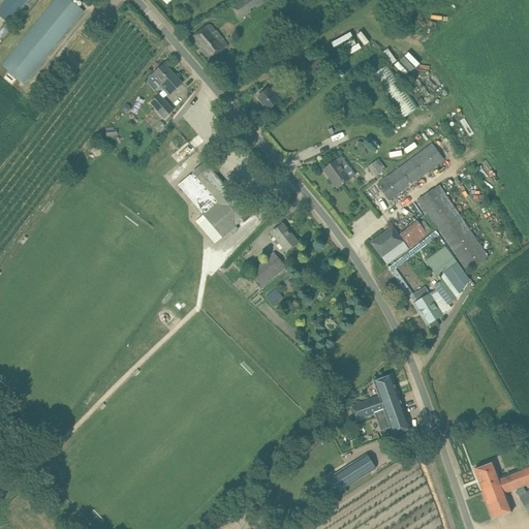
[(4,0),(0,6),(0,17),(8,24),(27,0),(4,0)]
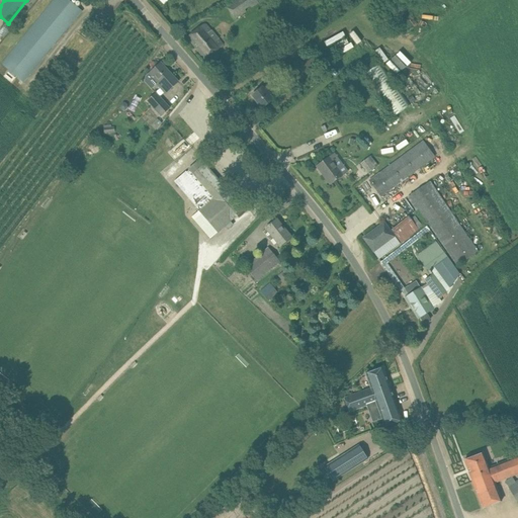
[(82,11),(68,0),(54,0),(2,64),(23,82),(75,19),(82,11)]
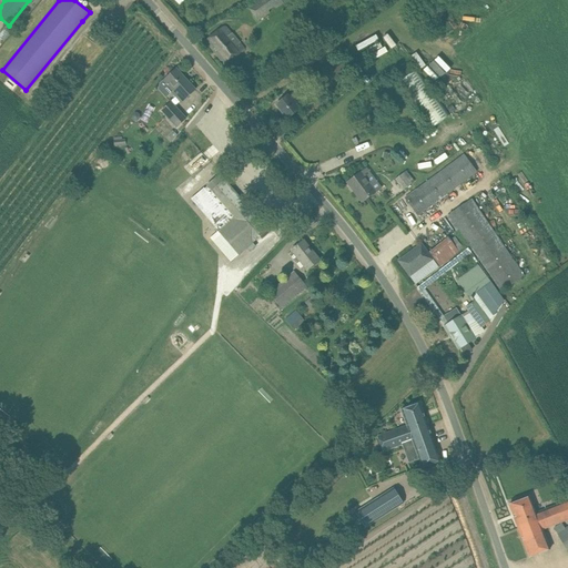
[(259,22),(285,4),(281,0),(260,0),(249,8),(259,22)]
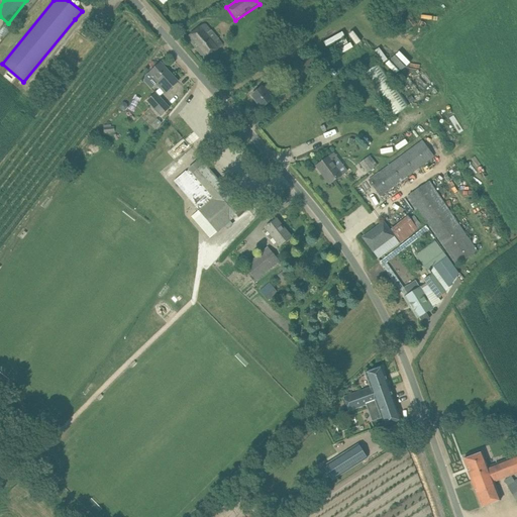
[(203,24),(195,31),(187,37),(204,60),(223,44),(206,23),(203,24)]
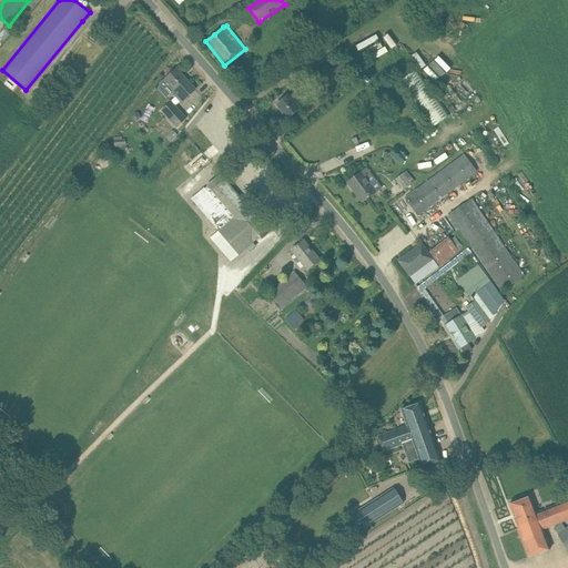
[(438,56),(428,64),(440,77),(450,68),(438,56)]
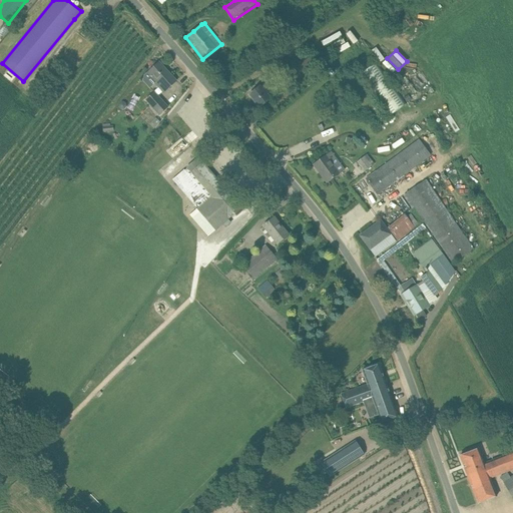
[(159,62),(151,69),(146,73),(164,92),(176,81),(159,62)]
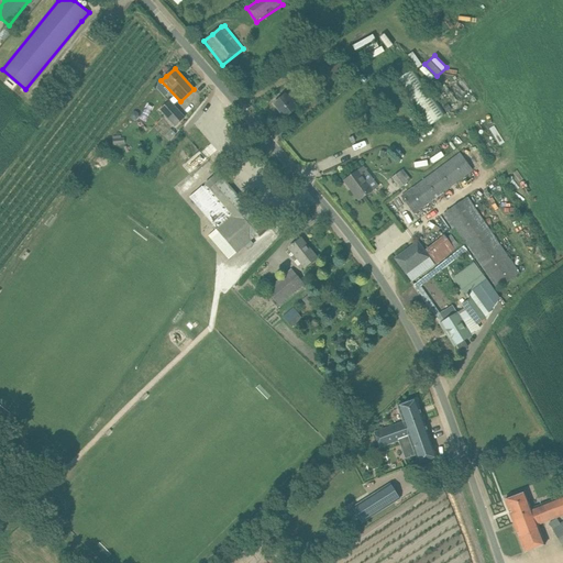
[(396,79),(428,127),(444,116),(412,68),(396,79)]
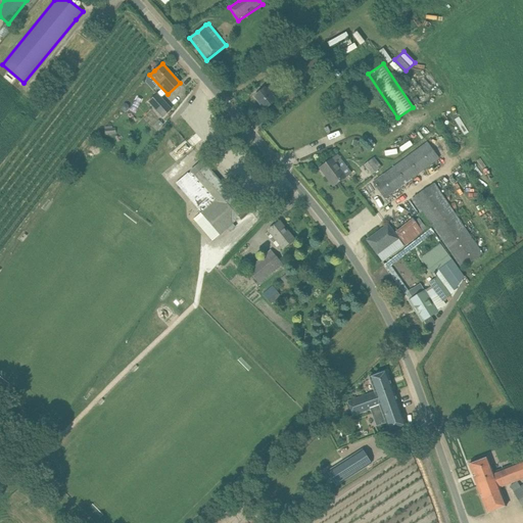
[(266,88),(263,90),(254,97),(265,109),(276,101),(273,97),(278,93),(272,86),(267,90),(266,88)]
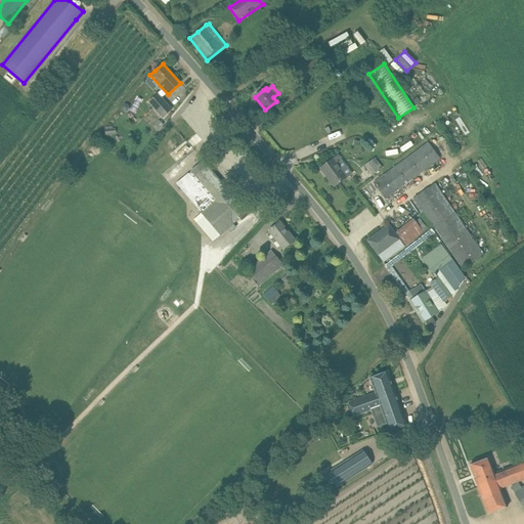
[(162,119),(170,112),(156,96),(147,103),(162,119)]
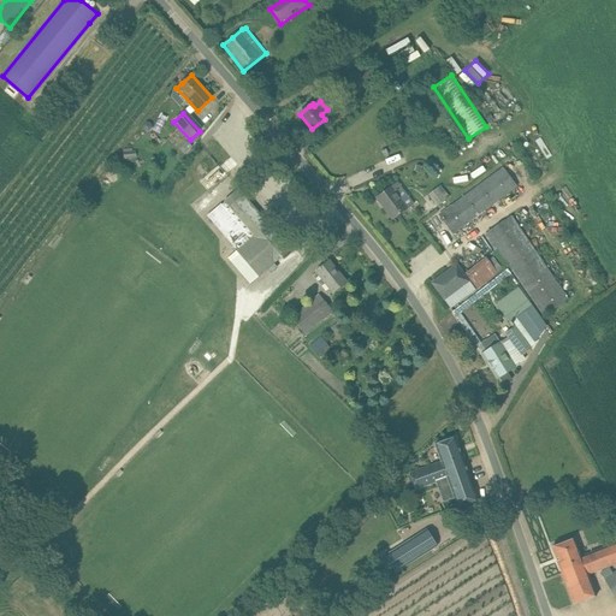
[(136,159),(136,152),(132,152),(132,148),(124,149),(125,159),(136,159)]
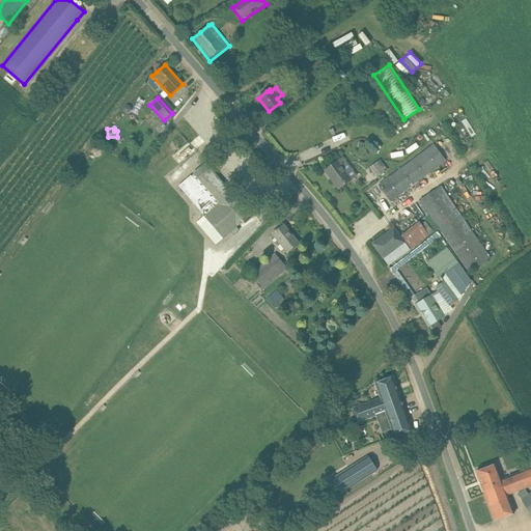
[(332,135),(333,140),(351,136),(348,131),(332,135)]
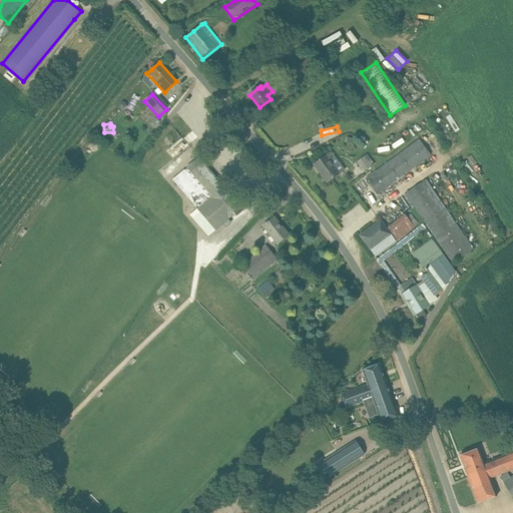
[(368,146),(372,142),(361,132),(357,136),(368,146)]
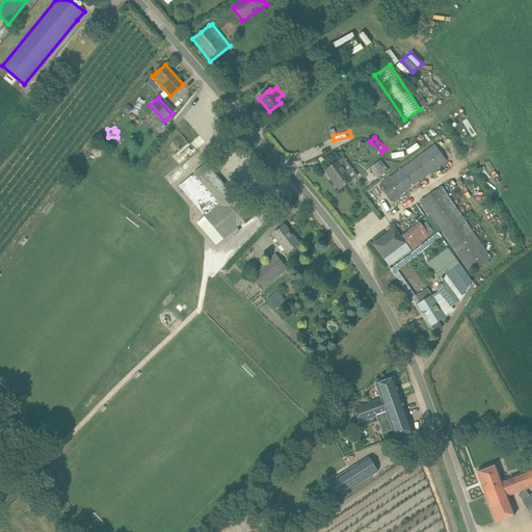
[(435,147),(390,182),(381,188),(392,202),(447,161),(435,147)]
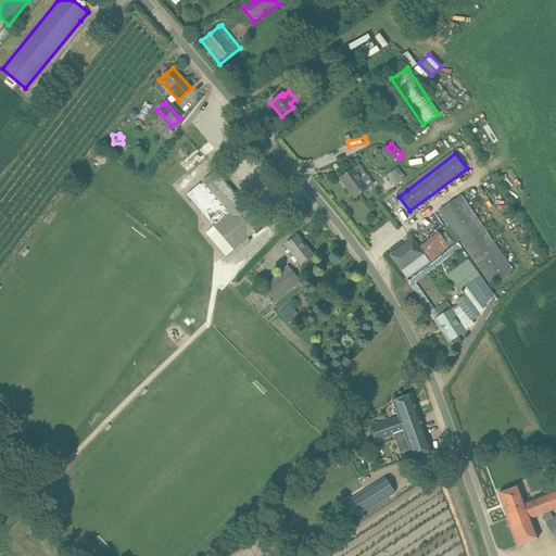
[(406,178),(397,167),(387,176),(395,186),(406,178)]
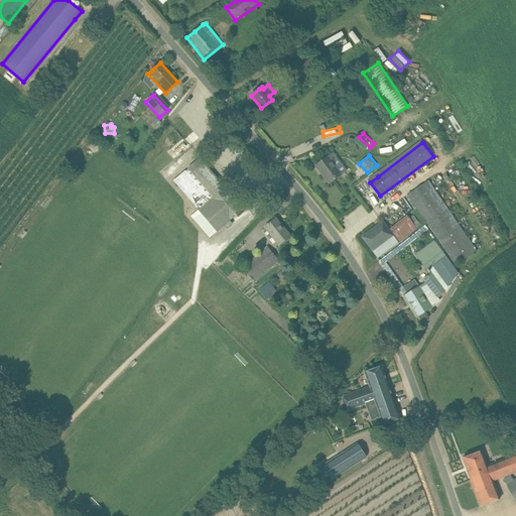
[(328,156),(315,165),(329,183),(345,172),(337,161),(333,163),(328,156)]
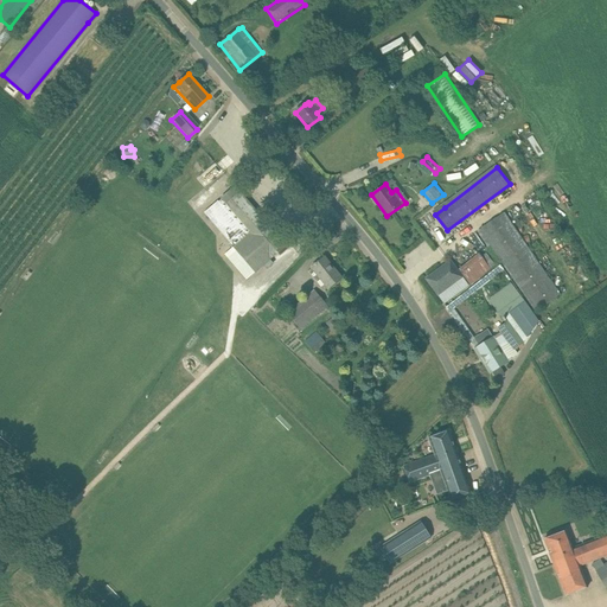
[(218,200),(204,212),(230,243),(232,242),(235,246),(234,247),(255,272),(263,264),(267,268),(273,263),(269,260),(278,253),(280,255),(288,248),(287,246),(286,246),(235,186),(221,198),(222,199),(219,202),(218,200)]
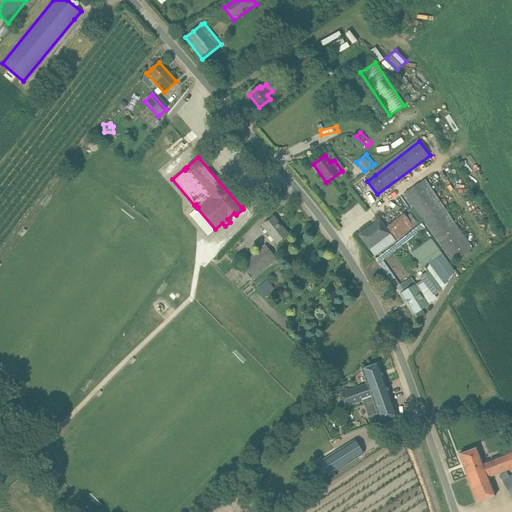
[(452,263),(472,249),(425,179),(405,193),(452,263)]
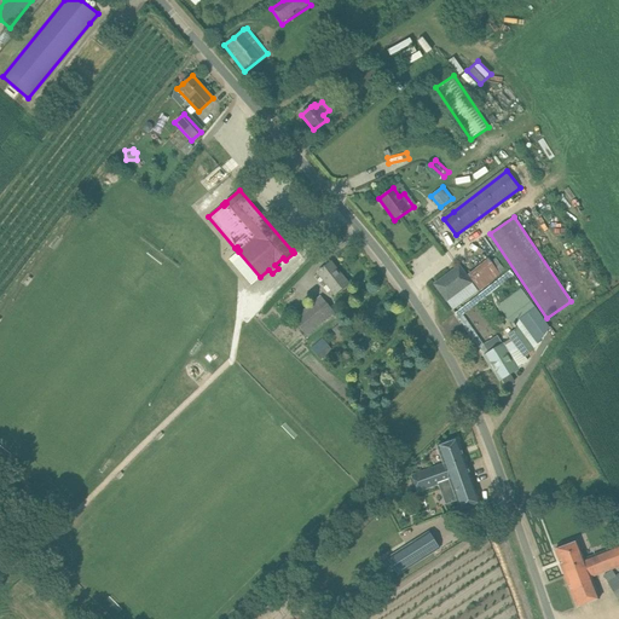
[(322,268),(320,270),(320,271),(318,272),(335,294),(348,284),(340,275),(340,276),(330,264),(323,268),(322,268)]
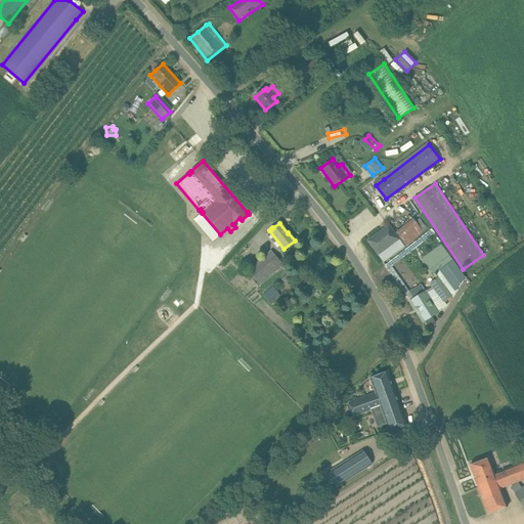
[(388,225),(376,234),(367,241),(384,263),(404,248),(388,225)]
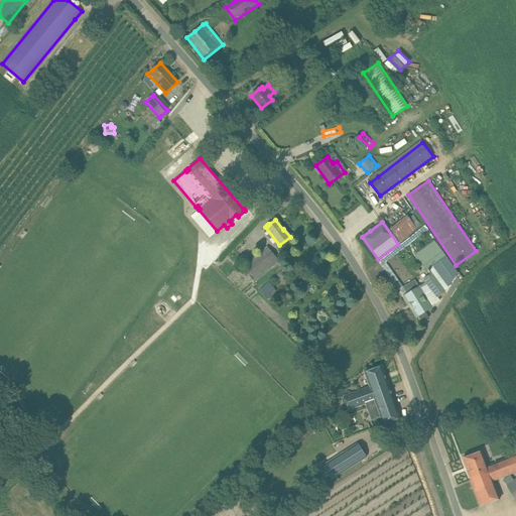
[(408,294),(404,296),(404,297),(405,296),(413,308),(412,309),(416,316),(418,315),(422,323),(429,317),(425,311),(431,307),(431,306),(439,300),(437,297),(444,291),(444,290),(448,286),(459,273),(442,252),(434,241),(416,256),(426,270),(430,275),(423,279),(427,284),(420,289),(419,287),(408,294)]
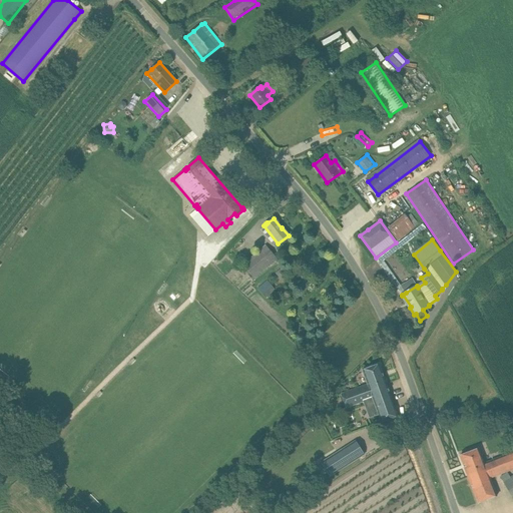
[(266,245),(242,265),(253,279),(278,260),(266,245)]
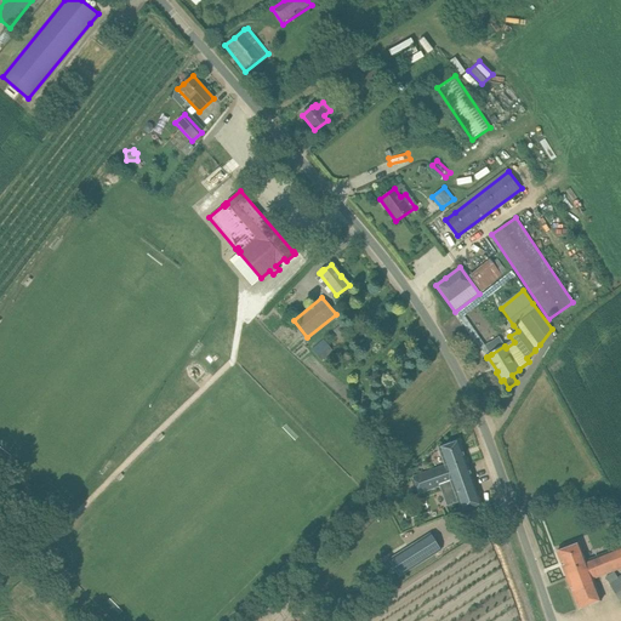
[(340,330),(343,328),(341,324),(334,331),(346,345),(353,339),(349,335),(346,337),(340,330)]
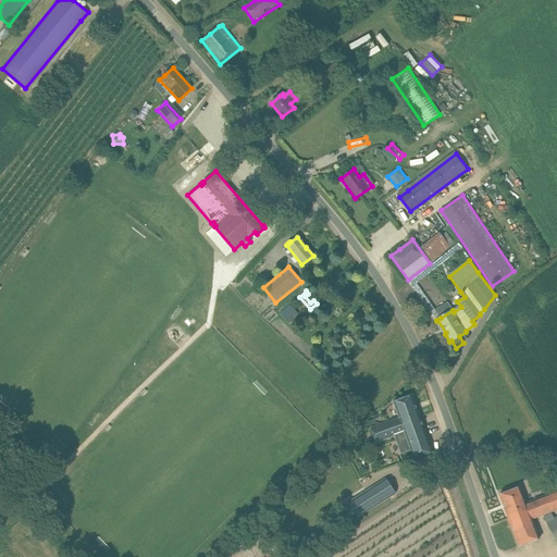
[(291,305),(281,313),(289,323),(299,314),(291,305)]
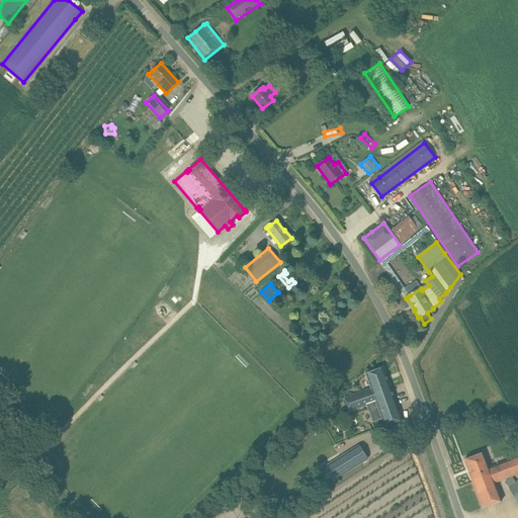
[(371,389),(345,398),(350,412),(366,406),(375,403),(382,419),(384,426),(402,420),(382,368),(366,374),(371,389)]
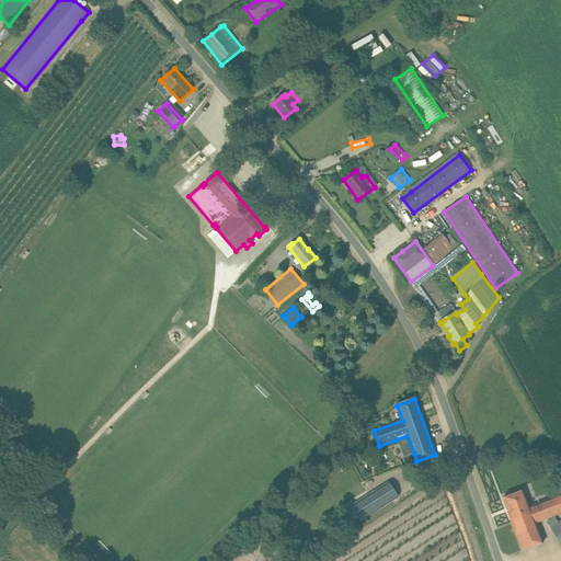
[(388,482),(352,506),(361,521),(398,497),(388,482)]
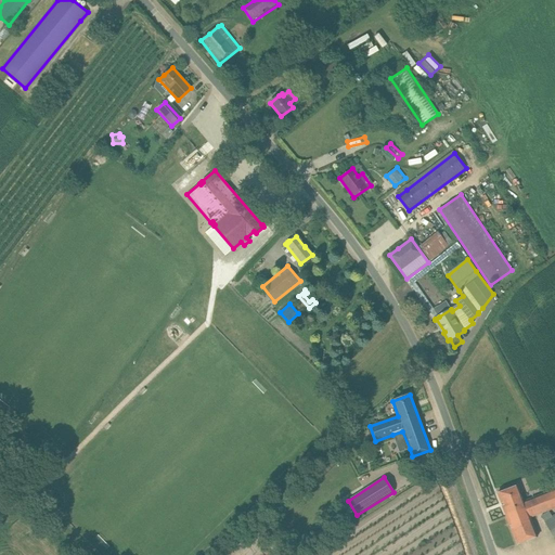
[(518,486),(498,493),(517,544),(538,537),(530,518),(554,507),(554,488),(524,500),(518,486)]
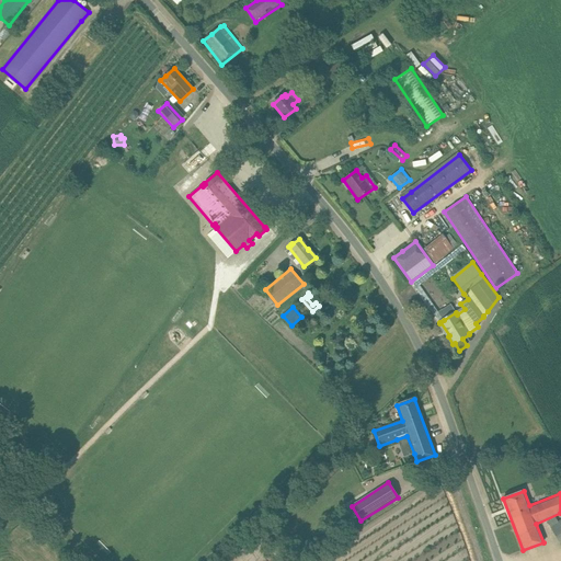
[(560,519),(558,523),(554,517),(547,522),(560,545),(560,519)]
